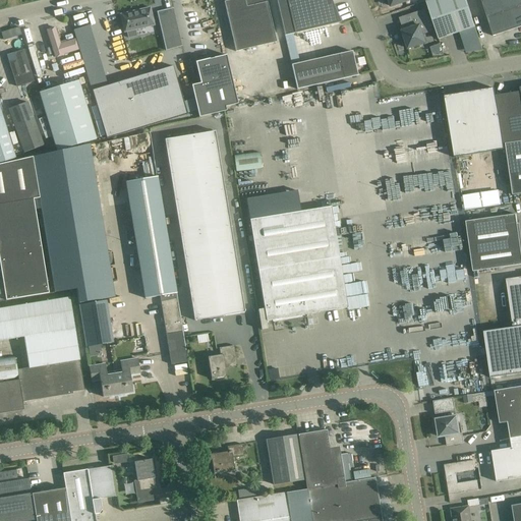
[(231,0),(224,2),(235,52),(277,43),(267,3),(267,0),(231,0)]
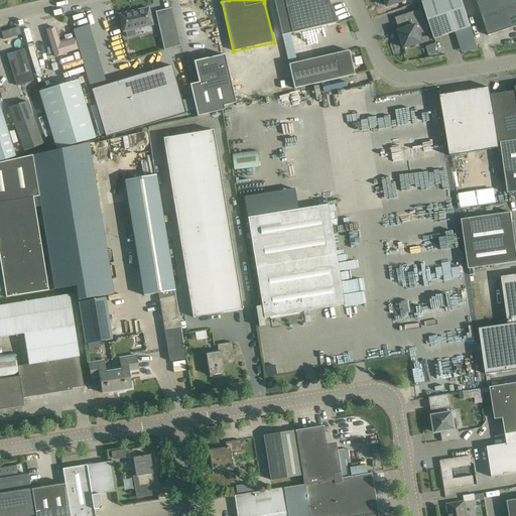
[(272,0),(281,35),(338,22),(328,0),(272,0)]
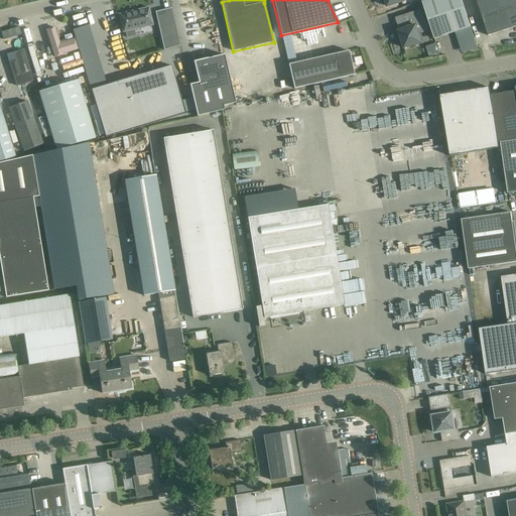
[(471,27),(462,0),(426,0),(422,2),(434,39),(471,27)]
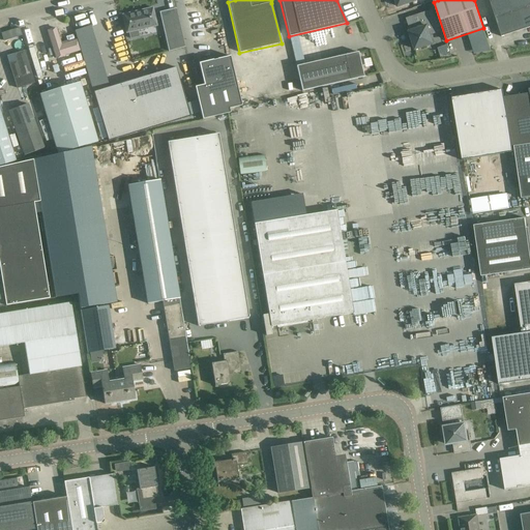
[(529,27),(529,0),(489,0),(502,37),(529,27)]
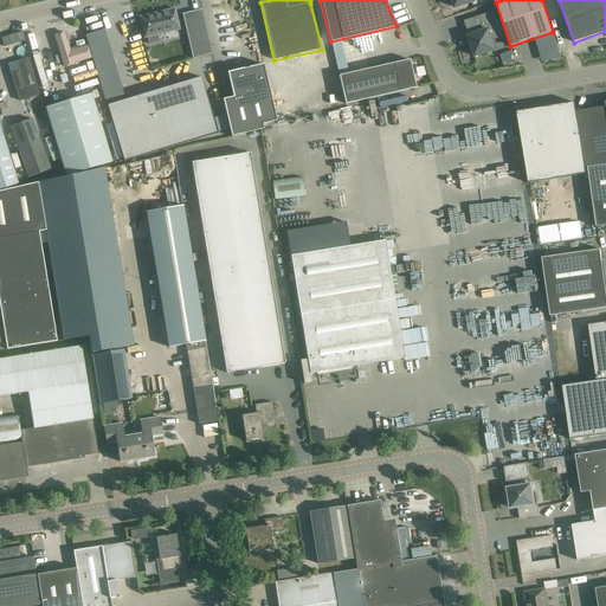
[(148,37),(148,40),(149,44),(159,42),(158,34),(180,30),(174,10),(140,17),(144,38),(148,37)]
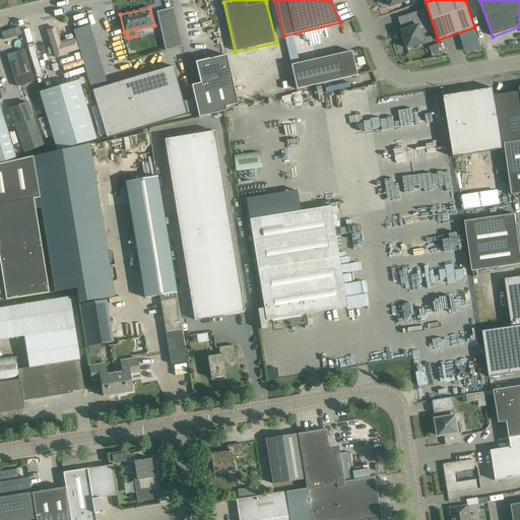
[(173,8),(156,12),(161,34),(178,30),(173,8)]
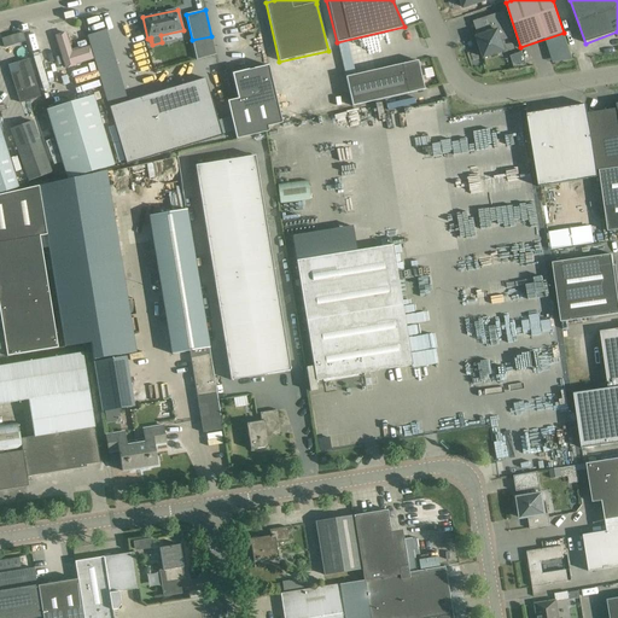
[(512,34),(503,12),(487,18),(491,33),(477,38),(484,58),(505,51),(501,41),(505,40),(503,36),(512,34)]
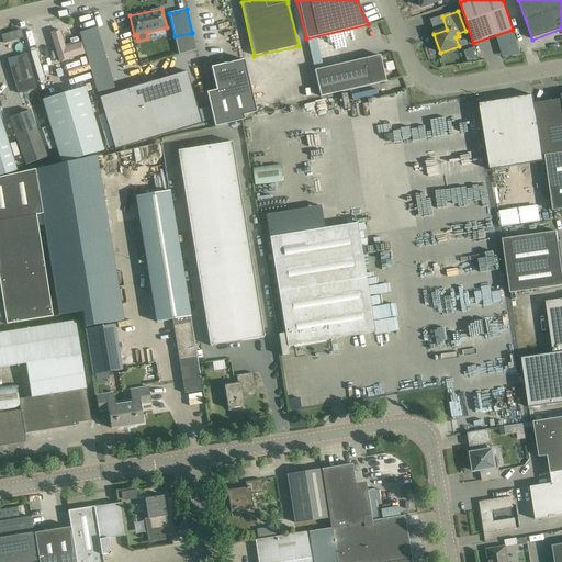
[(98,97),(116,92),(100,26),(82,31),(98,97)]
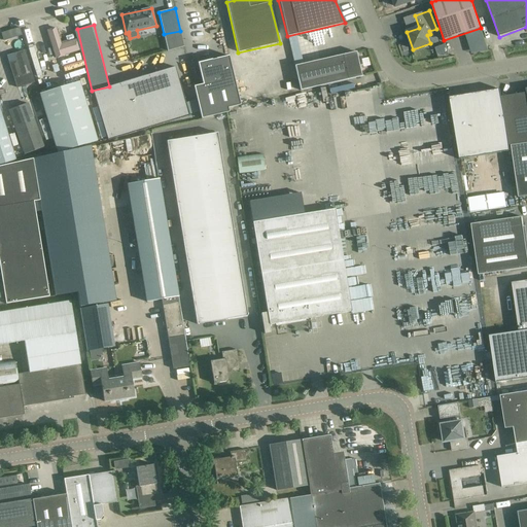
[(48,30),(57,58),(81,50),(77,38),(63,42),(58,27),(48,30)]
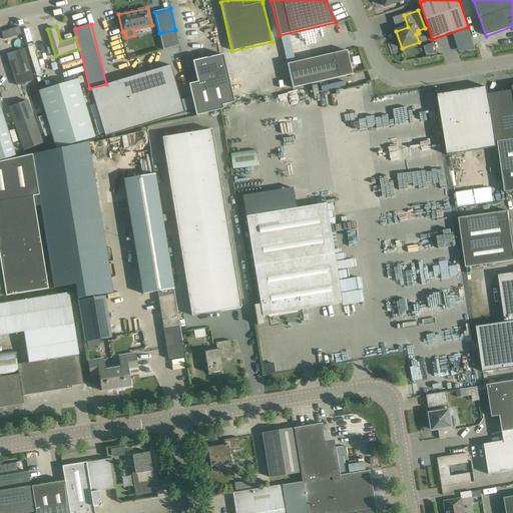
[(436,44),(427,45),(427,55),(437,54),(436,44)]
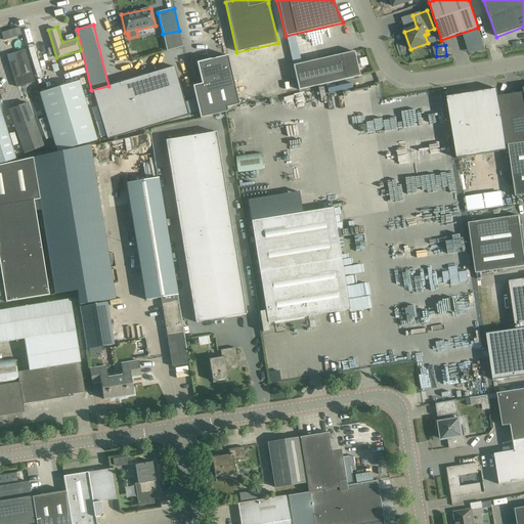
[(9,63),(17,87),(34,82),(24,50),(14,53),(16,60),(9,63)]
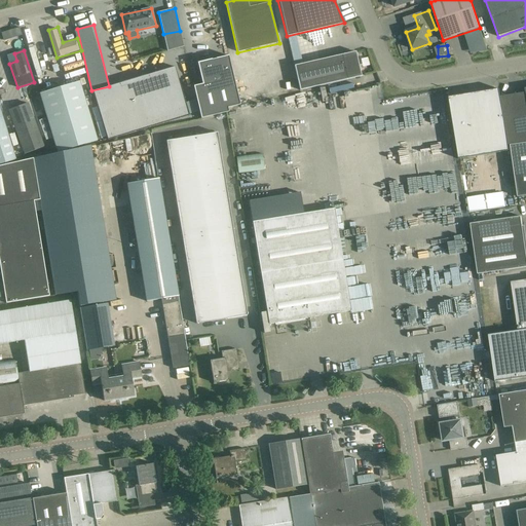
[(300,91),(361,77),(355,52),(294,66),(300,91)]
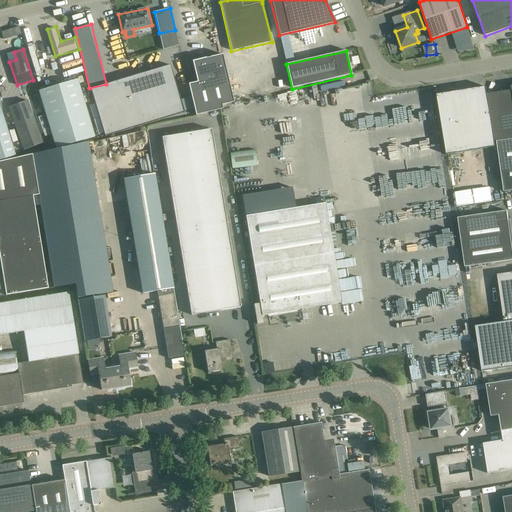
[(222,109),(221,105),(233,102),(222,54),(192,61),(197,82),(188,84),(195,116),(222,109)]
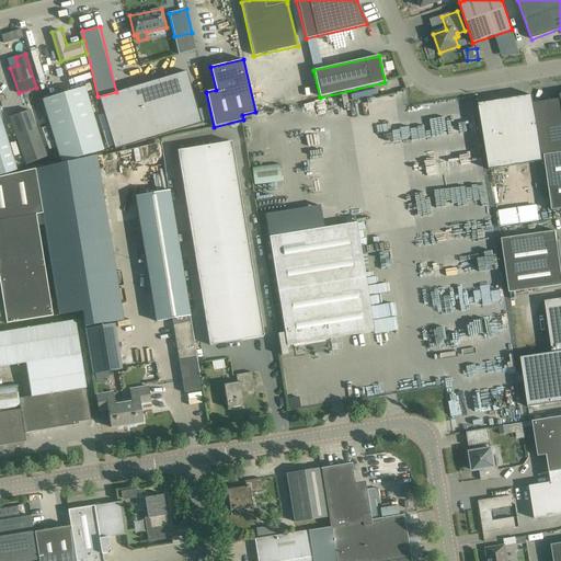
[(99,98),(115,150),(202,124),(186,71),(116,92),(99,98)]
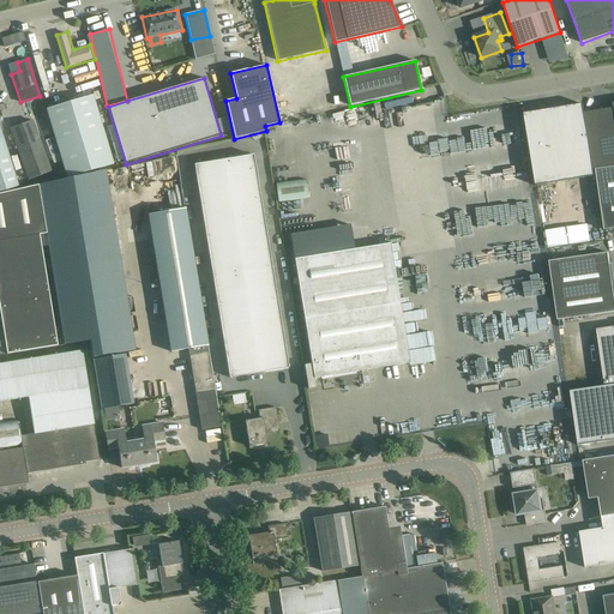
[(113,163),(92,95),(47,108),(67,178),(113,163)]
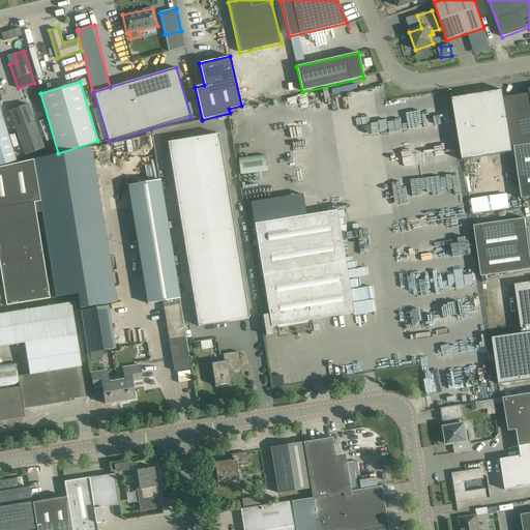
[(529,89),(529,93),(504,97),(513,146),(529,143),(529,89)]
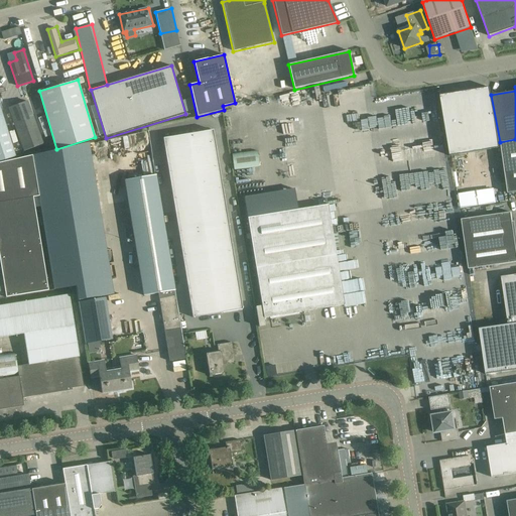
[(490,88),(440,96),(450,156),(501,148),(500,142),(491,95),(490,88)]
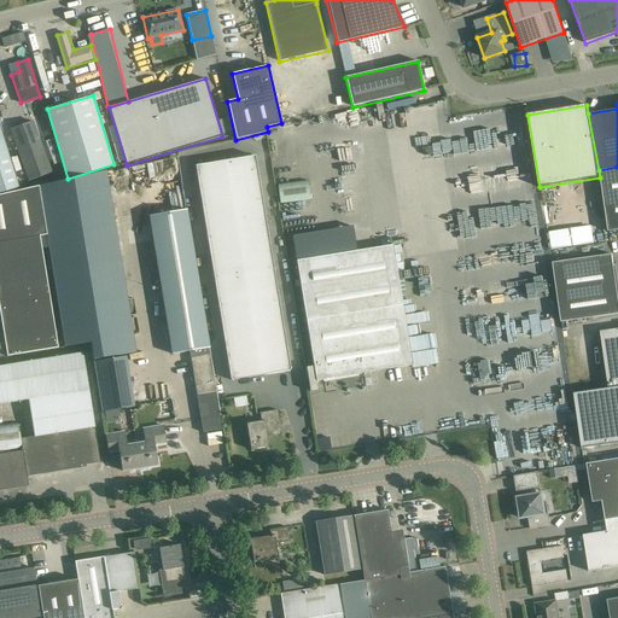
[(10,130),(28,181),(51,174),(33,122),(10,130)]
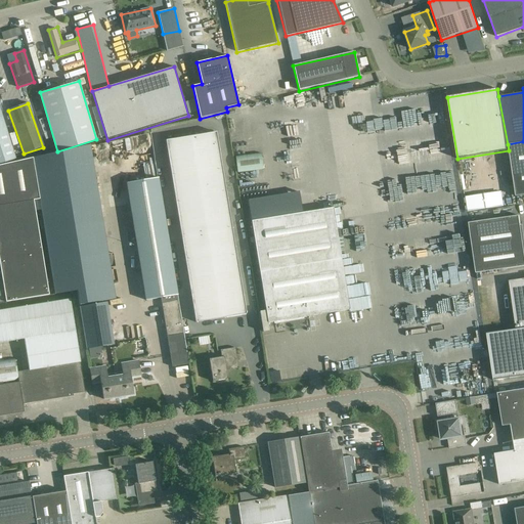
[(0,164),(15,160),(0,110),(0,164)]
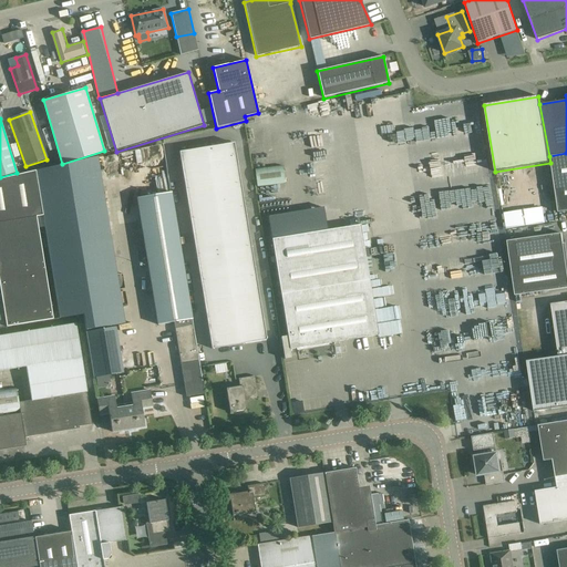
[(344,123),(346,133),(374,132),(373,122),(344,123)]
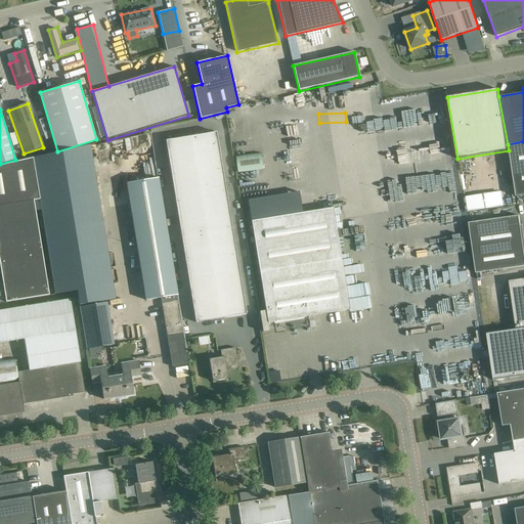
[(216,132),(166,141),(195,322),(246,314),(216,132)]
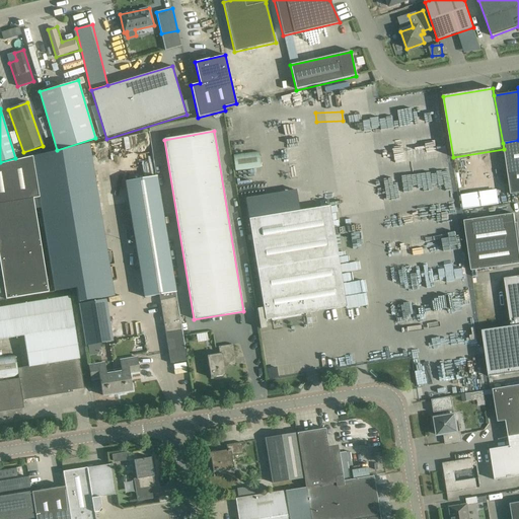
[(518,193),(518,141),(504,143),(511,195),(518,193)]
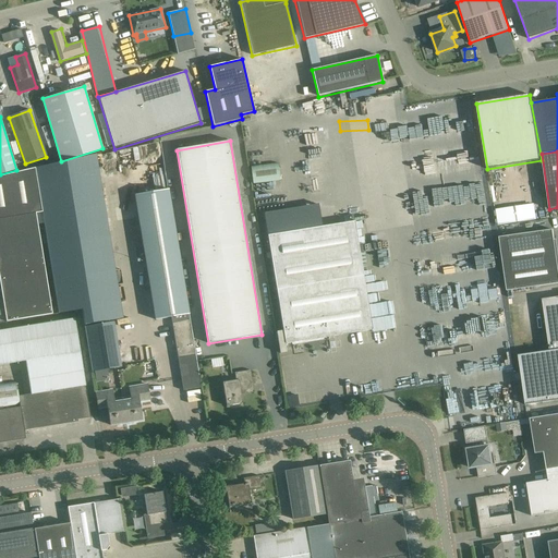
[(279,180),(277,165),(251,168),(253,183),(279,180)]
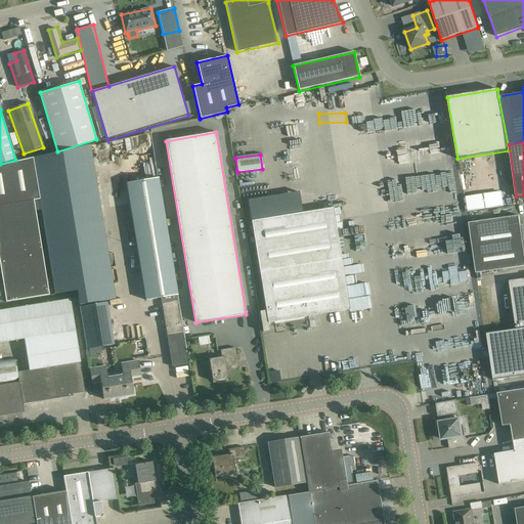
[(33,159),(0,166),(0,205),(34,201),(40,200),(34,165),(33,159)]
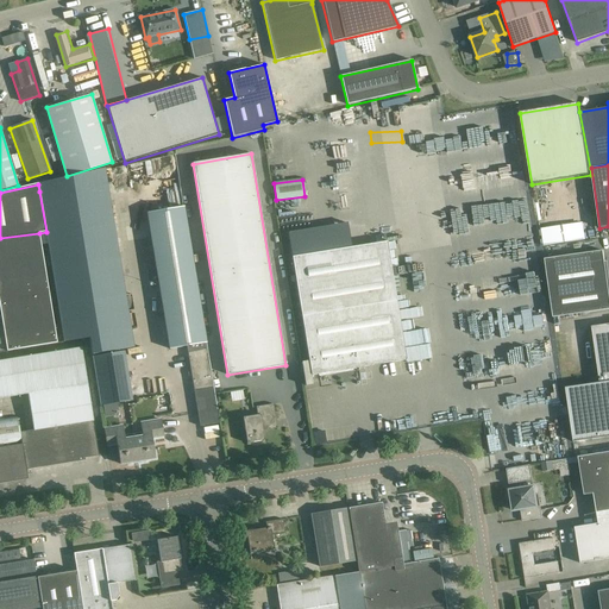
[(577,239),(598,238),(596,205),(575,206),(577,239)]
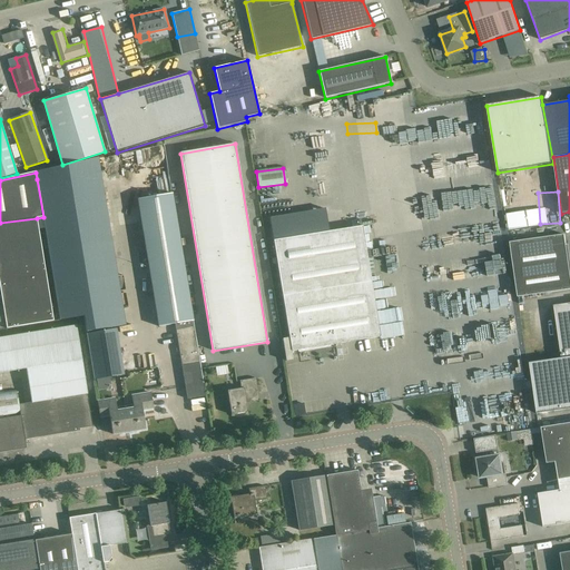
[(174,324),(187,399),(205,396),(172,194),(137,199),(158,327),(174,324)]
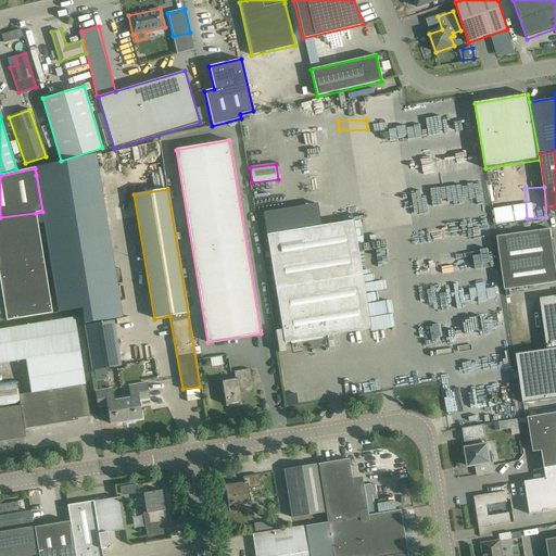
[(512,220),(522,220),(520,190),(509,191),(512,220)]
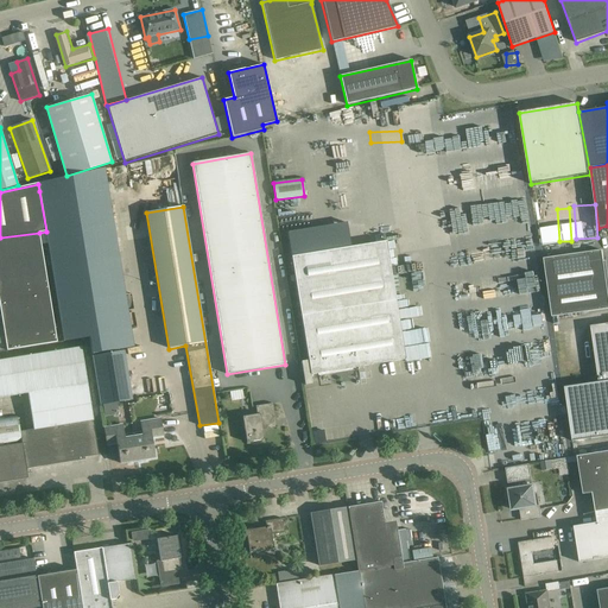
[(0,287),(46,280),(39,233),(0,238),(0,287)]
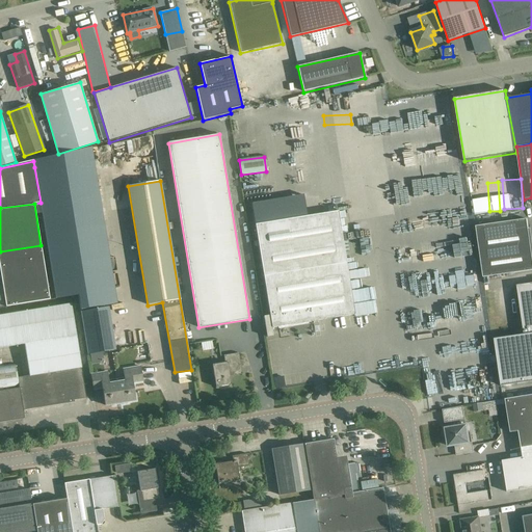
[(515,215),(501,215),(501,220),(527,219),(527,208),(515,208),(515,215)]
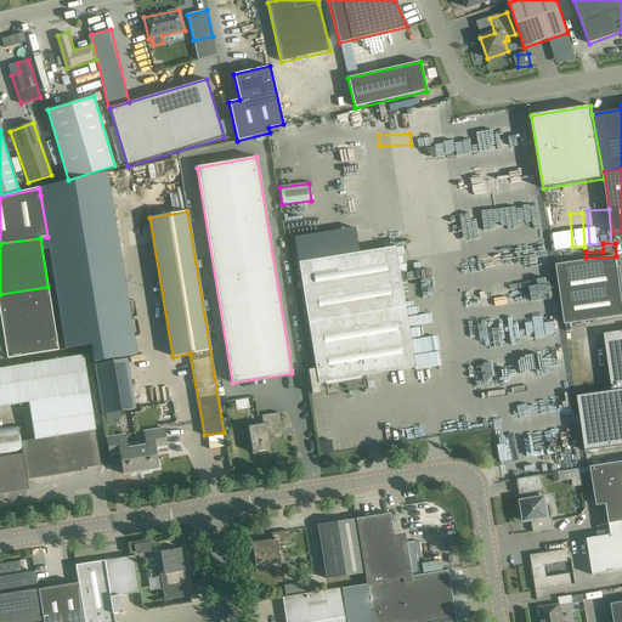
[(414,368),(395,247),(298,263),(315,368),(309,369),(312,394),(320,394),(317,384),(414,368)]
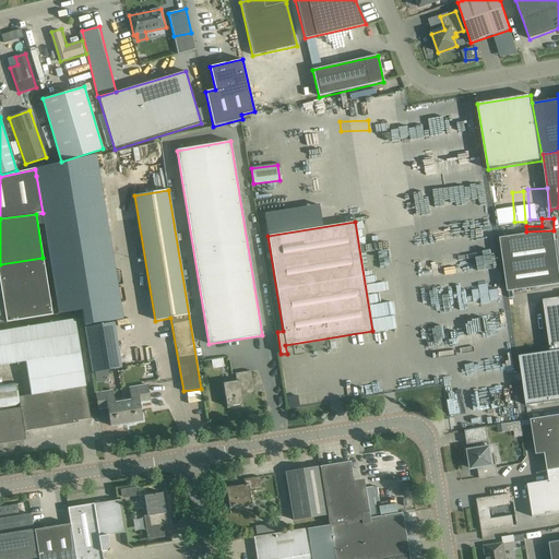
[(406,229),(406,251),(418,251),(417,229),(406,229)]
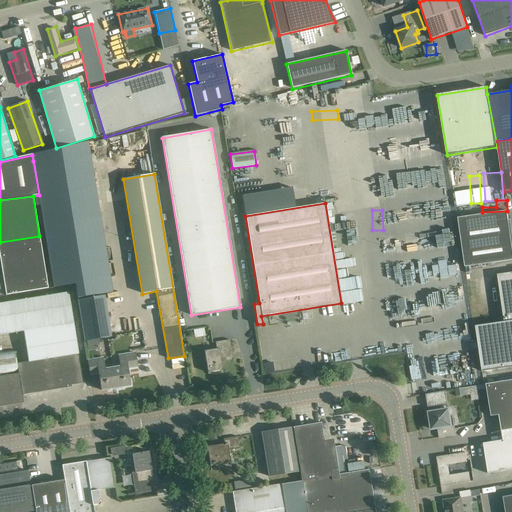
[(511,260),(511,244),(507,211),(458,218),(465,267),(511,260)]
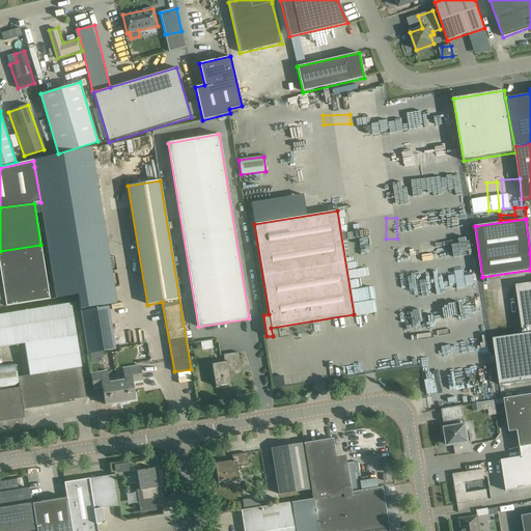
[(0,272),(0,274),(45,267),(40,245),(0,251),(0,272)]
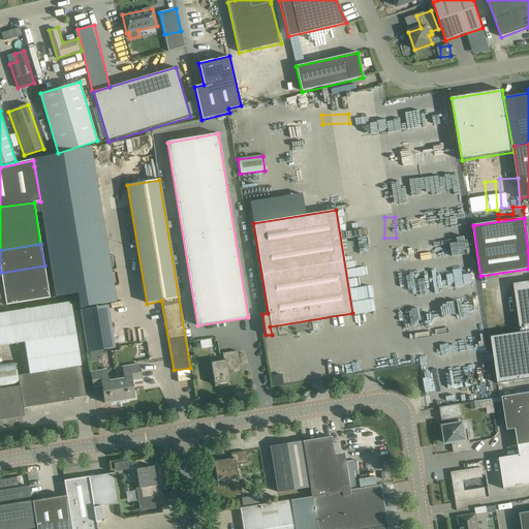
[(50,298),(44,266),(0,273),(5,305),(50,298)]
